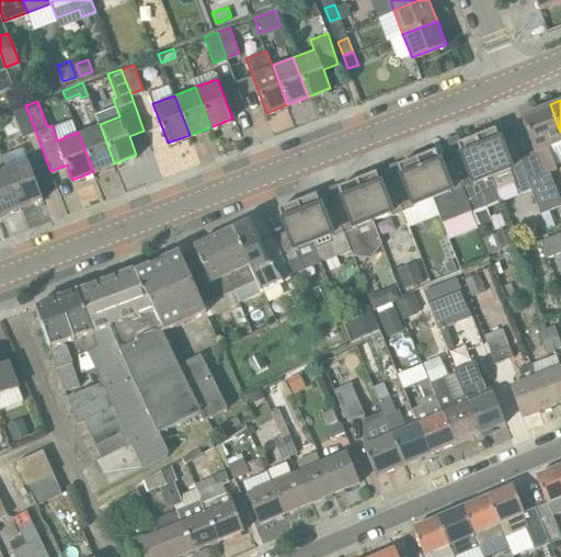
[(547,145),(560,139),(560,132),(550,104),(522,115),(535,149),(519,156),(523,163),(522,163),(537,204),(559,196),(548,169),(556,167),(547,145)]
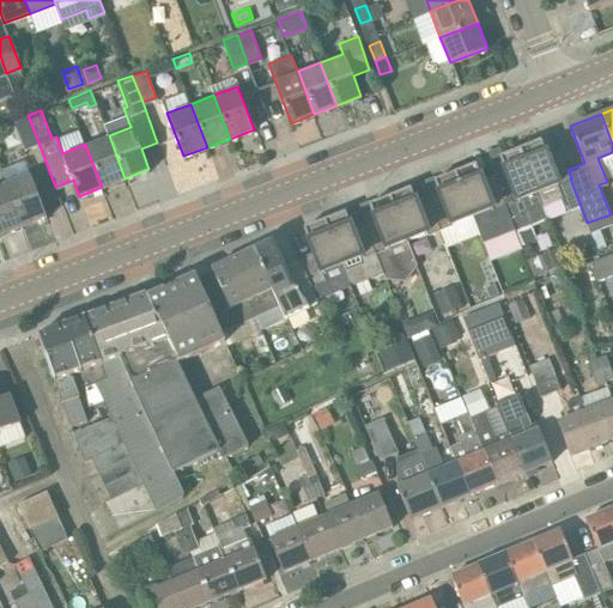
[(24,147),(38,143),(28,115),(13,120),(24,147)]
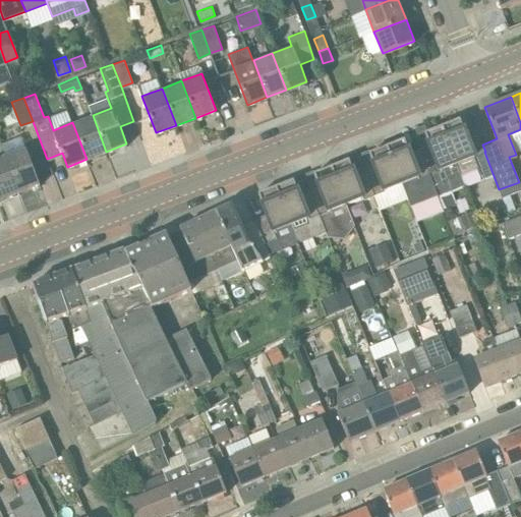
[(87,159),(106,152),(93,115),(72,122),(87,159)]
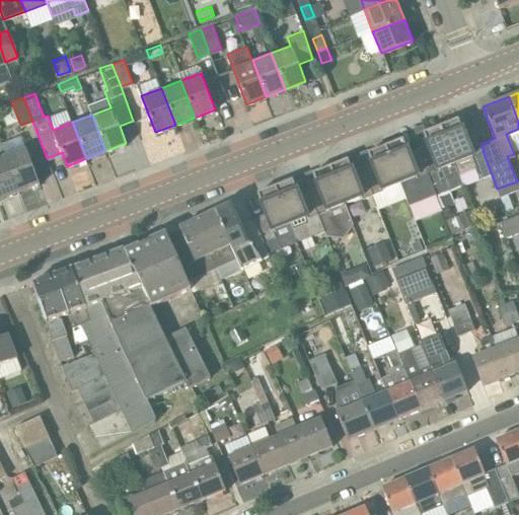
[(484,151),(480,144),(473,126),(463,130),(458,118),(441,124),(460,171),(475,165),(471,155),(483,151),(484,151)]
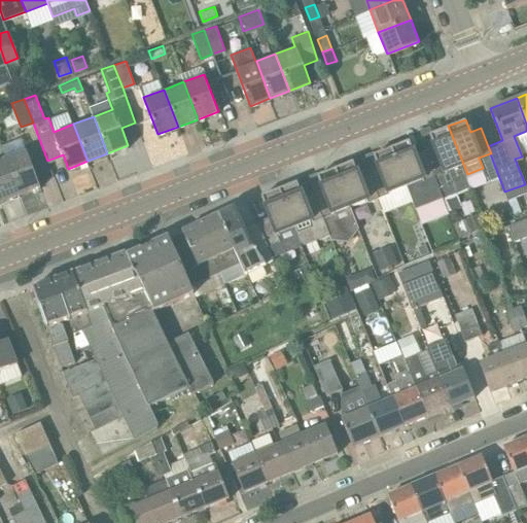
[(438,185),(467,174),(448,126),(430,133),(434,145),(424,149),(434,175),(438,185)]
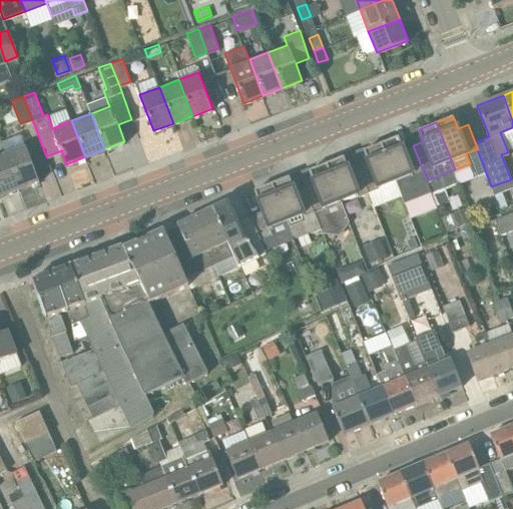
[(396,180),(423,170),(413,145),(404,149),(399,135),(381,142),(396,180)]
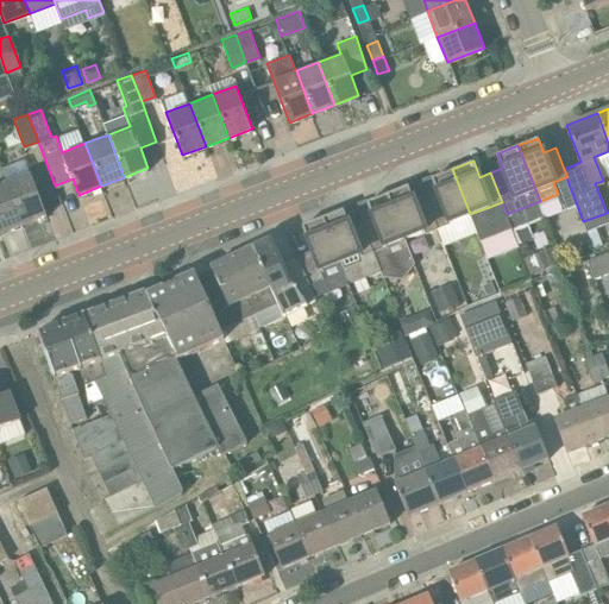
[(438,226),(470,214),(452,169),(432,177),(438,192),(426,196),(438,226)]
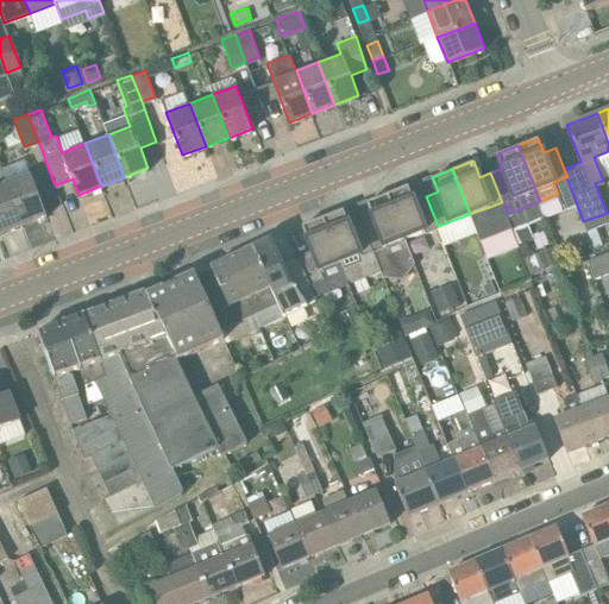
[(7,182),(23,224),(46,214),(31,174),(7,182)]
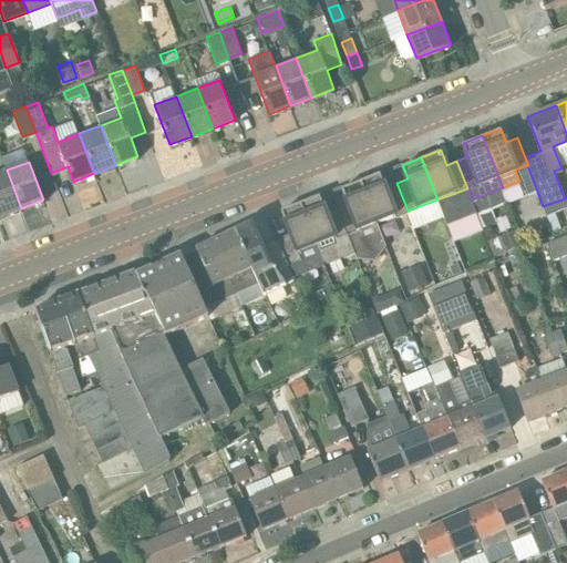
[(0,216),(21,208),(7,170),(0,172),(0,216)]
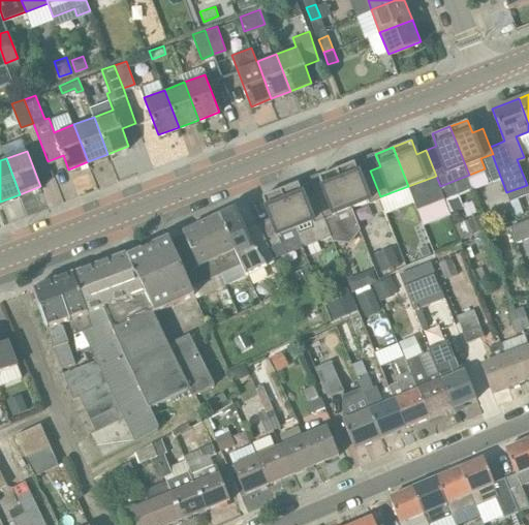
[(352,207),(380,196),(370,171),(360,175),(354,161),(337,167),(352,207)]
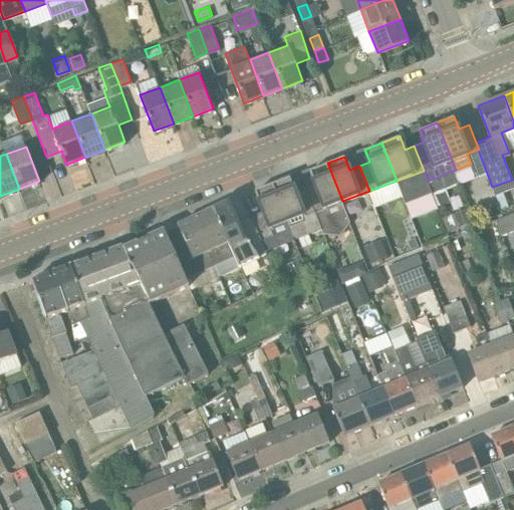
[(321,227),(347,217),(341,202),(342,201),(327,163),(310,170),(314,182),(305,186),(321,227)]
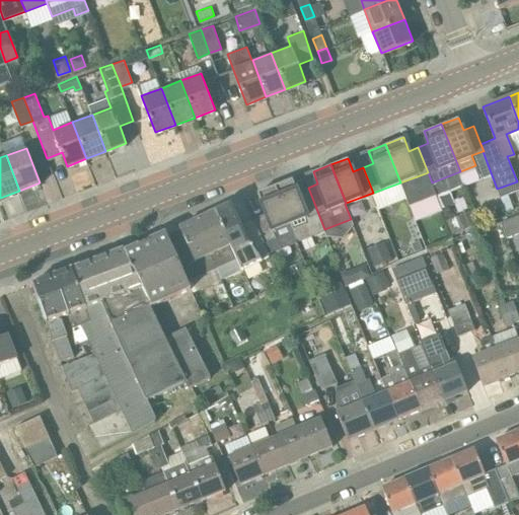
[(293,178),(276,185),(291,223),(289,224),(294,235),(310,229),(313,232),(315,235),(325,231),(324,229),(308,188),(298,192),(293,178)]
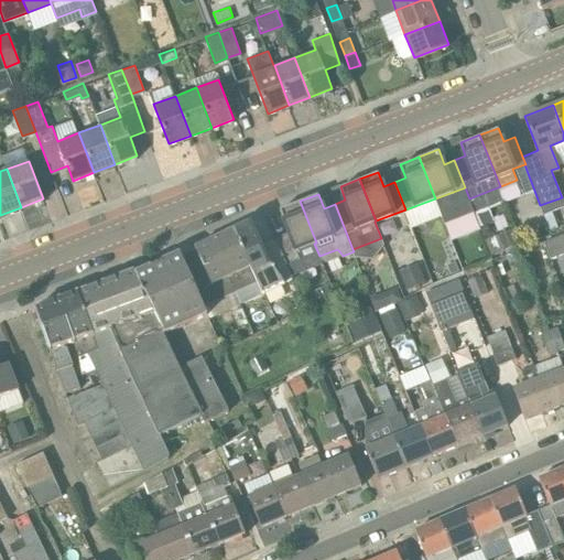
[(296,250),(314,244),(316,243),(300,201),(280,208),(289,232),(277,236),(279,243),(288,262),(299,258),(296,250)]
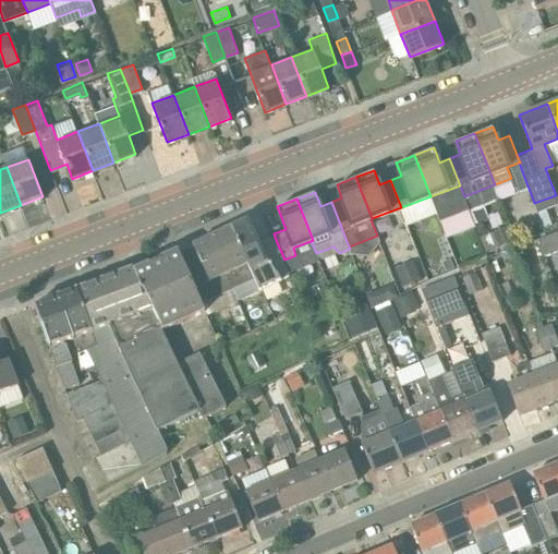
[(284,260),(276,240),(263,247),(249,217),(232,225),(252,266),(251,267),(255,276),(253,277),(258,288),(279,278),(289,272),(283,260),(284,260)]
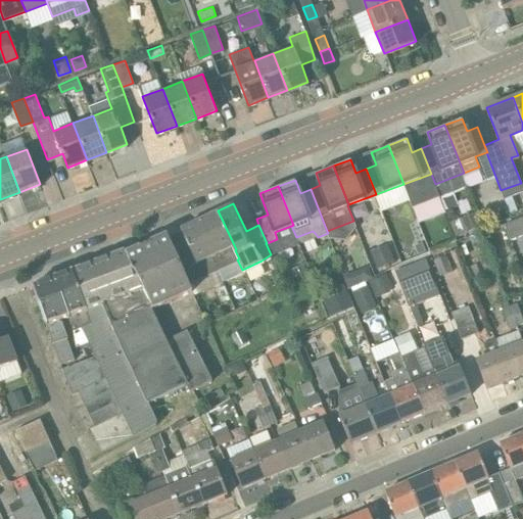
[(449,221),(456,235),(482,223),(476,209),(449,221)]
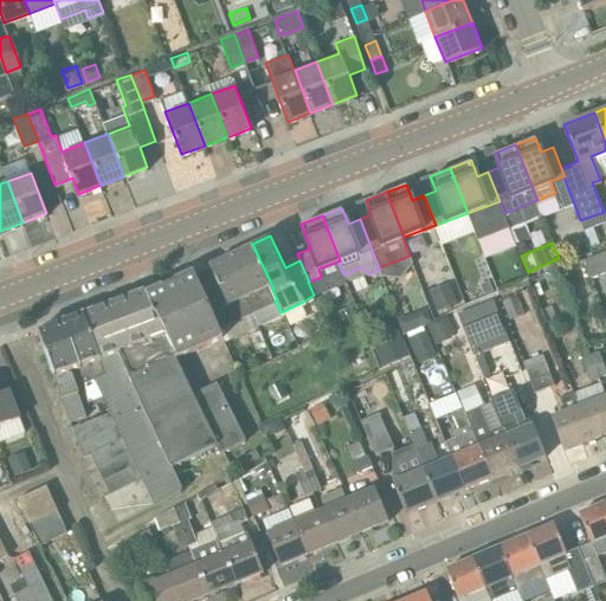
[(253,310),(275,301),(277,299),(272,290),(274,289),(252,244),(229,256),(246,293),(245,293),(253,310)]
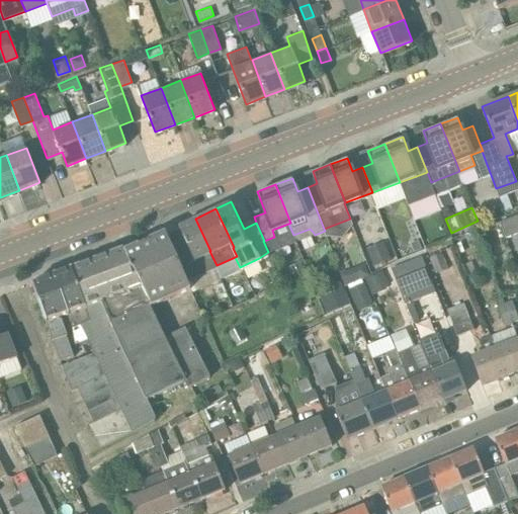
[(517,230),(517,212),(499,221),(505,236),(517,230)]
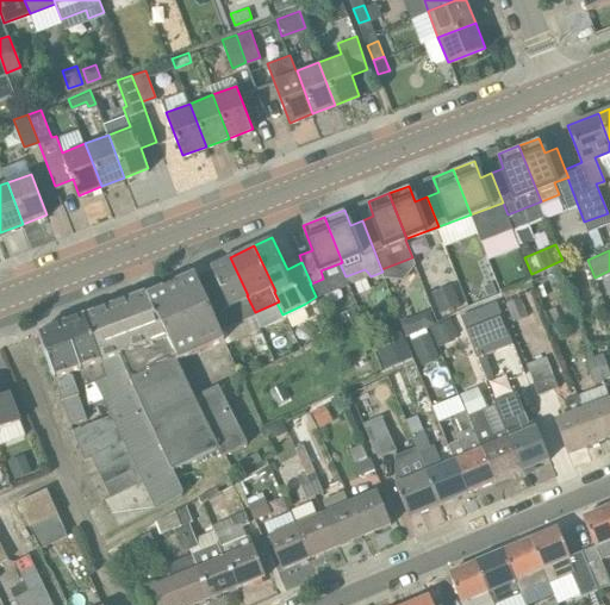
[(222,326),(255,312),(247,295),(248,295),(230,257),(211,266),(217,278),(216,279),(218,281),(206,286),(205,284),(203,285),(222,326)]
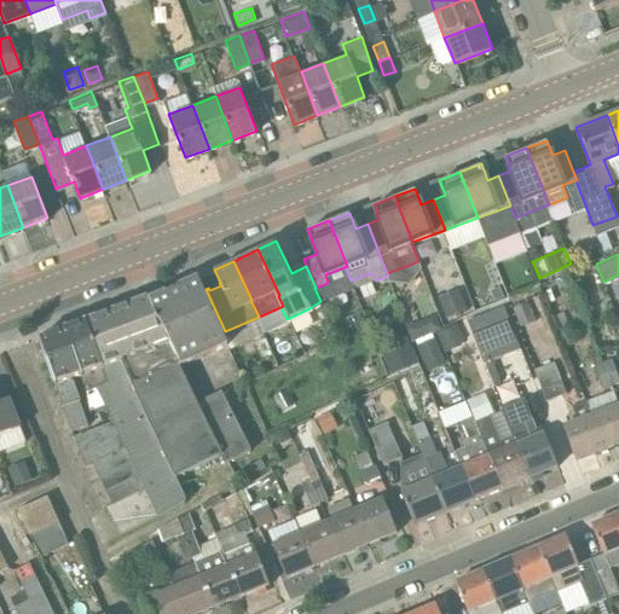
[(223,332),(225,331),(206,289),(204,289),(198,277),(149,300),(180,364),(227,343),(223,332)]
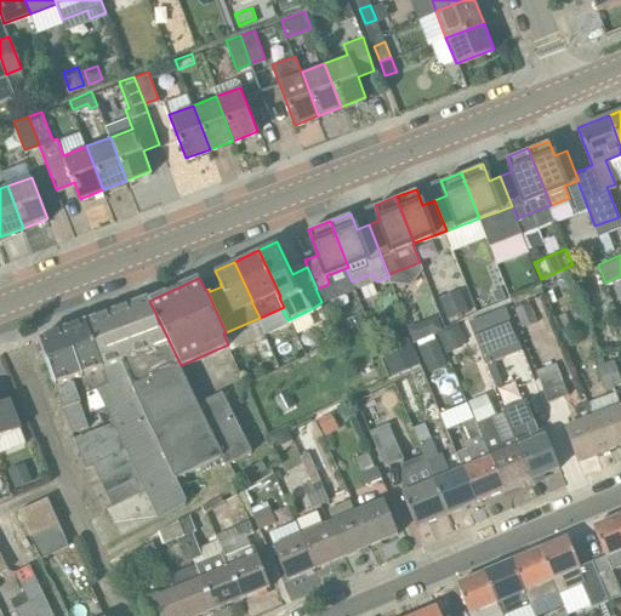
[(501,285),(491,290),(496,300),(506,295),(501,285)]
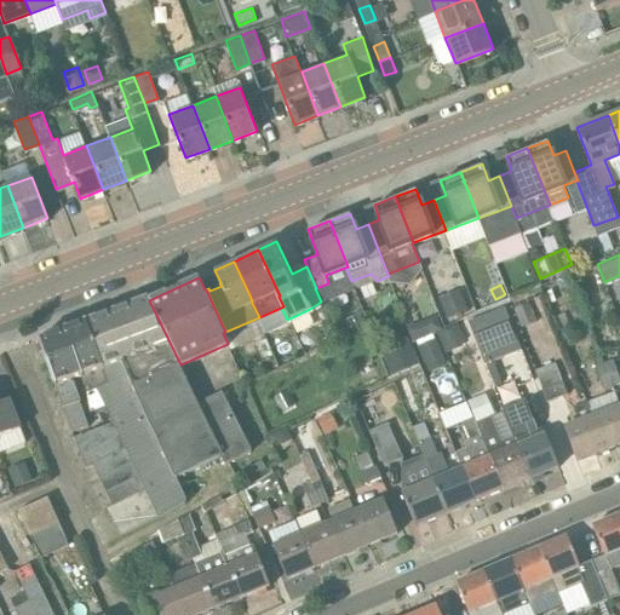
[(438,294),(447,316),(468,309),(459,286),(438,294)]
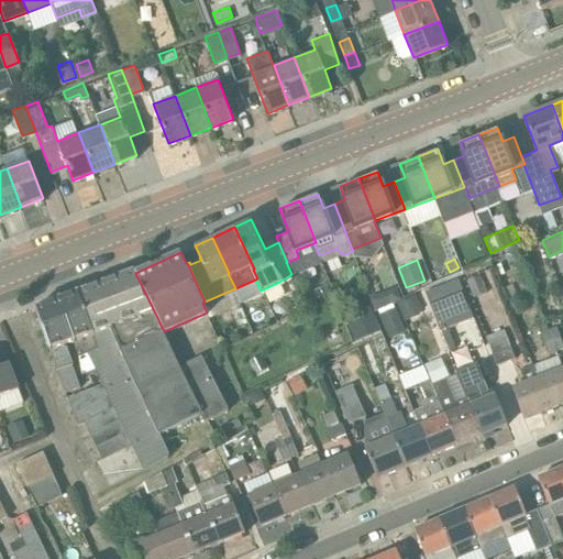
[(200,353),(178,364),(164,331),(135,273),(134,270),(78,289),(94,331),(98,346),(86,351),(101,382),(108,394),(112,404),(118,416),(124,428),(130,440),(136,453),(142,467),(143,468),(167,455),(168,451),(158,433),(200,413),(203,420),(228,408),(200,353)]
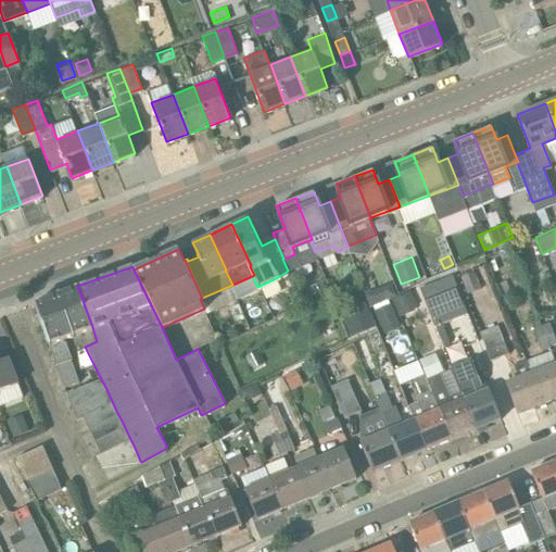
[(460,274),(467,291),(480,286),(474,268),(460,274)]
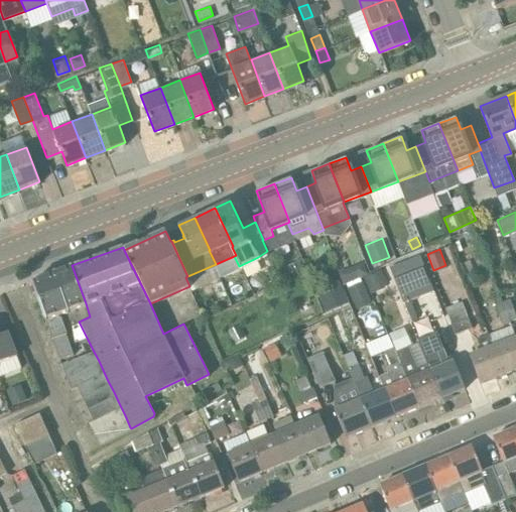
[(391,265),(404,300),(410,298),(433,289),(420,254),(391,265)]
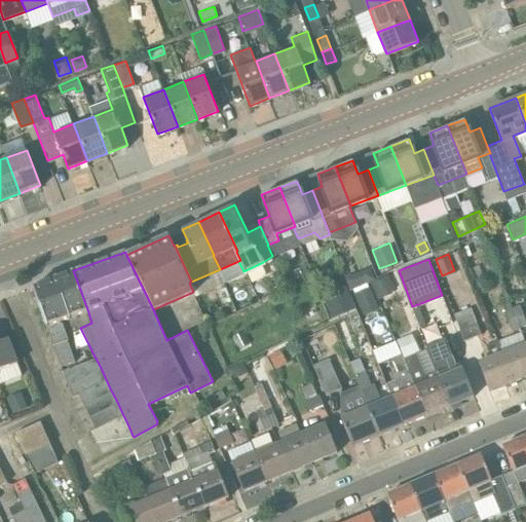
[(360,268),(365,281),(367,280),(374,276),(369,265),(360,268)]
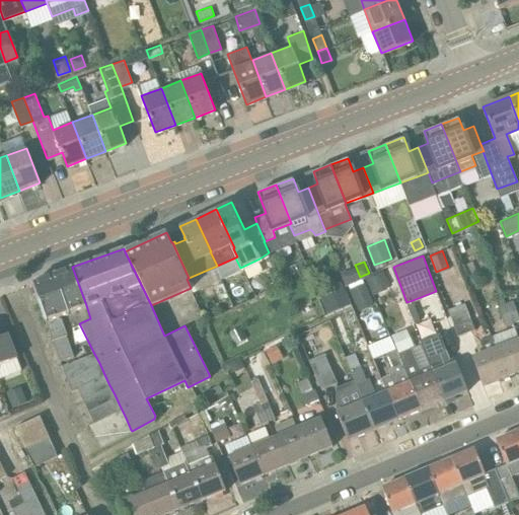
[(72,326),(79,323),(90,318),(86,305),(72,267),(32,282),(60,359),(74,354),(67,334),(60,315),(67,312),(72,326)]
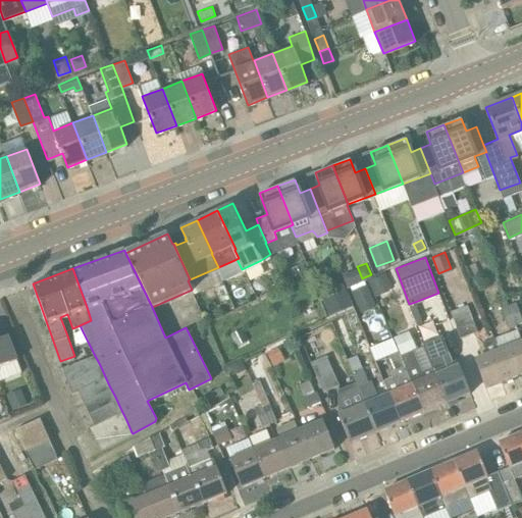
[(369,278),(375,294),(389,289),(388,286),(390,285),(386,271),(369,278)]
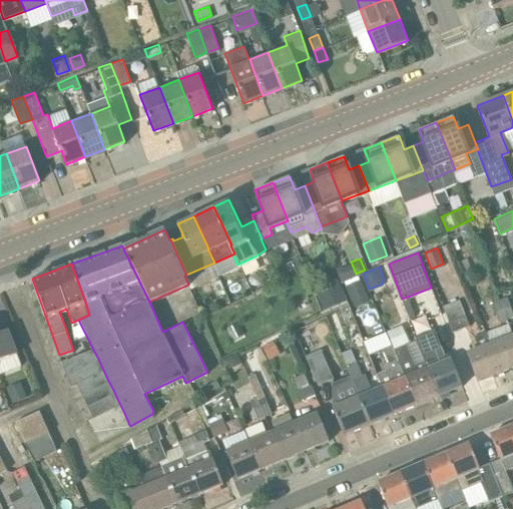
[(315,287),(324,309),(347,299),(337,277),(315,287)]
